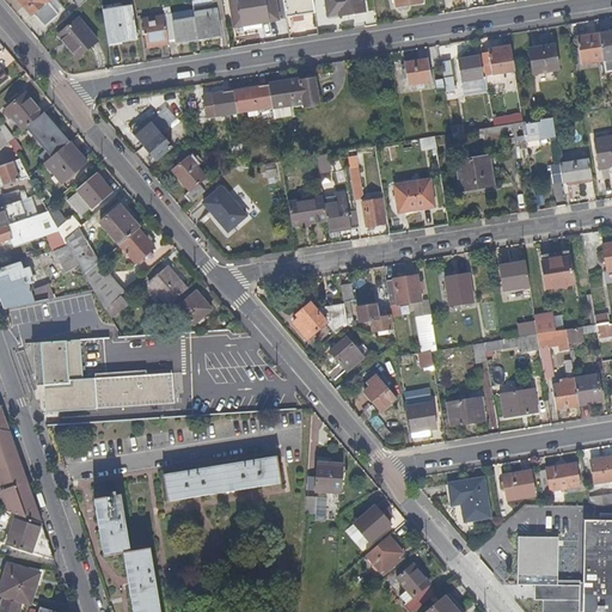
[(49,0),(18,0),(32,16),(34,13),(47,2),(49,0)]
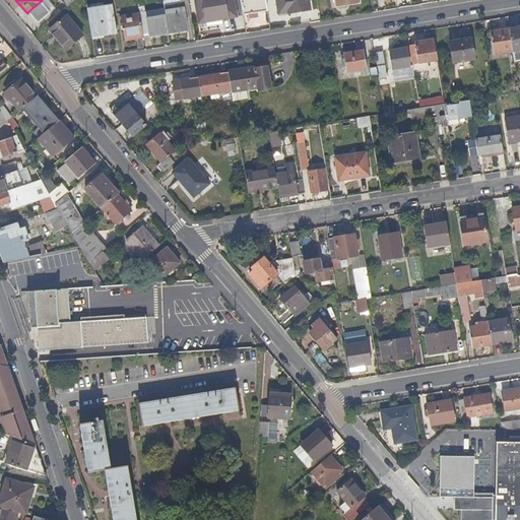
[(54,9),(47,0),(42,0),(40,2),(50,13),(54,9)]
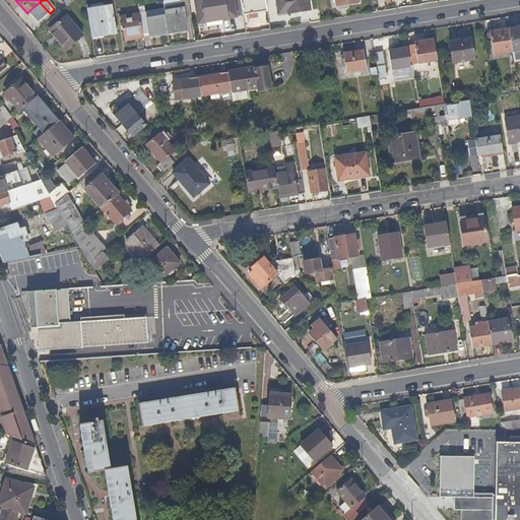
[(191,12),(189,0),(163,0),(166,15),(169,33),(188,29),(185,13),(191,12)]
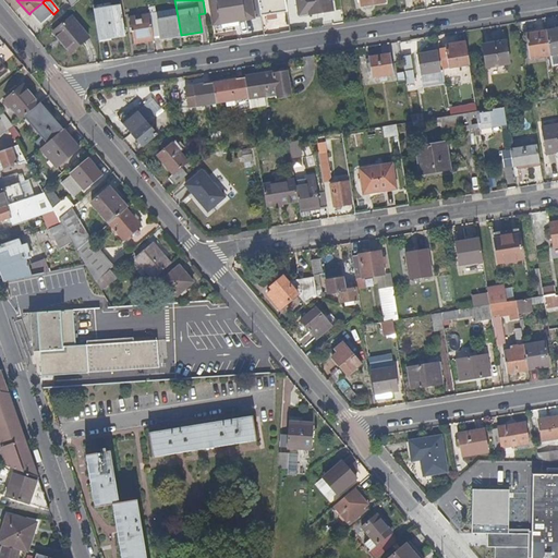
[(254,16),(251,0),(208,0),(213,24),(222,23),(223,28),(237,26),(235,21),(240,20),(254,16)]
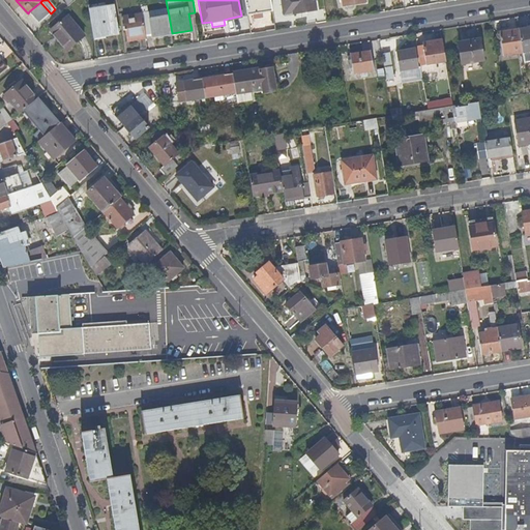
[(273,10),(271,0),(245,0),(248,16),(254,15),(264,12),(273,10)]
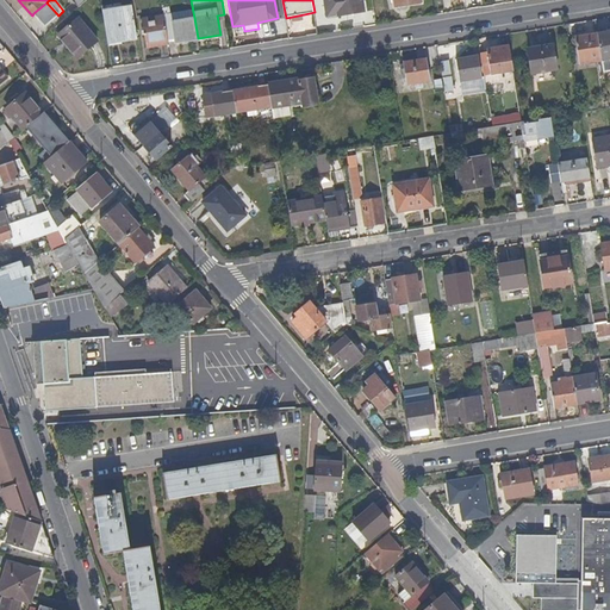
[(363,11),(361,0),(324,0),(327,14),(337,12),(338,16),(363,11)]
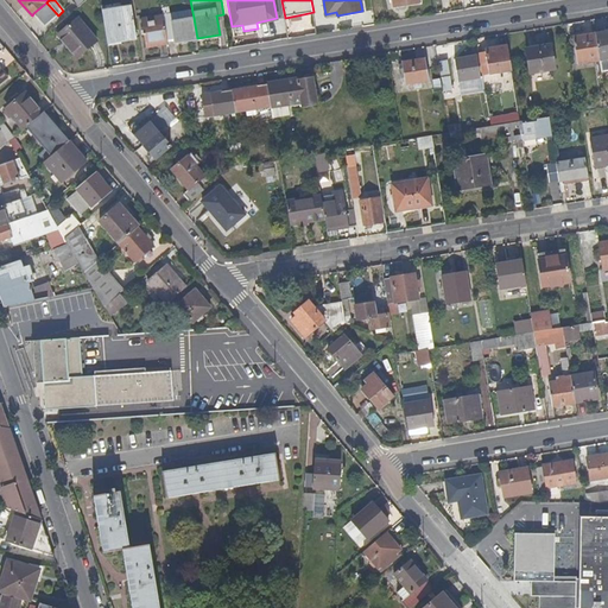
[(419,2),(418,0),(393,0),(396,6),(397,6),(397,11),(405,10),(404,5),(419,2)]
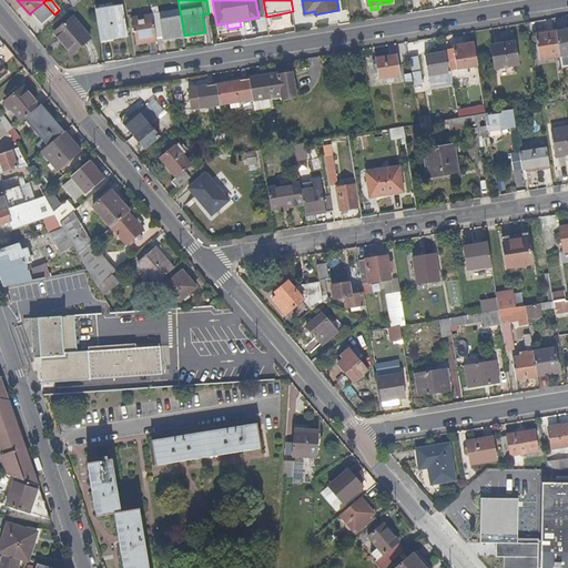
[(41,24),(54,14),(43,2),(31,12),(41,24)]
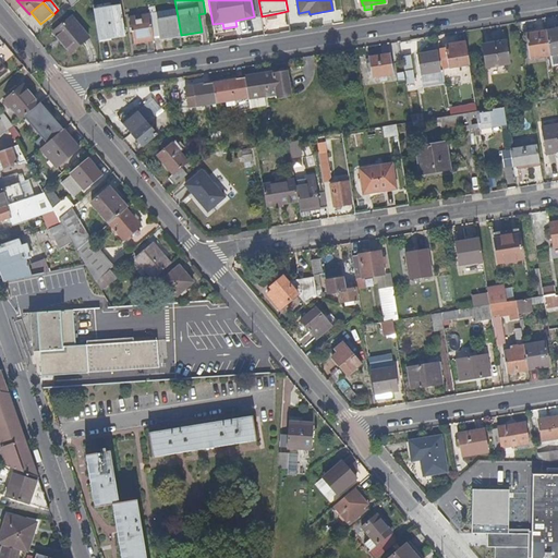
[(125,34),(123,19),(121,7),(107,9),(94,11),(98,38),(125,34)]
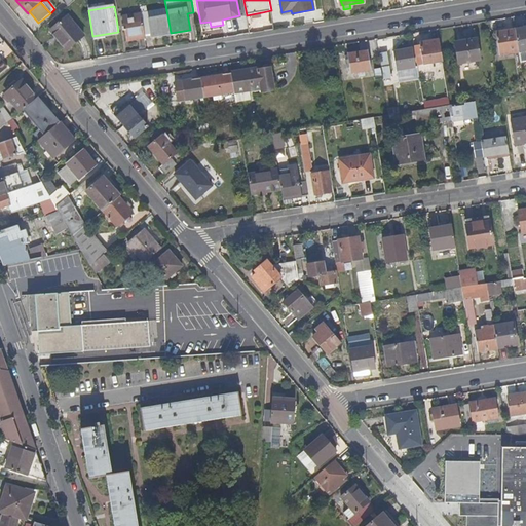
[(145,34),(143,23),(142,13),(122,16),(126,40),(137,39),(145,37),(145,34)]
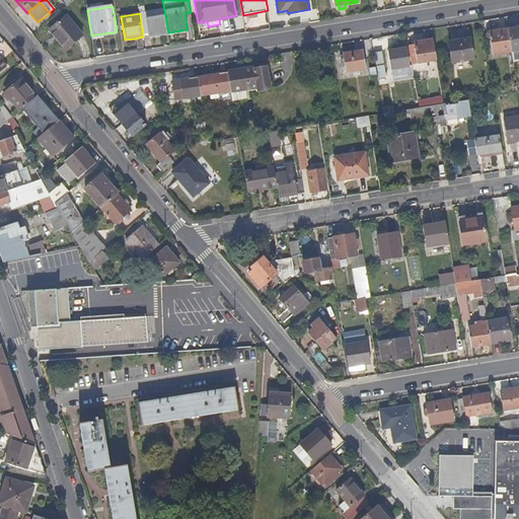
[(81,34),(65,15),(49,29),(65,49),(81,34)]
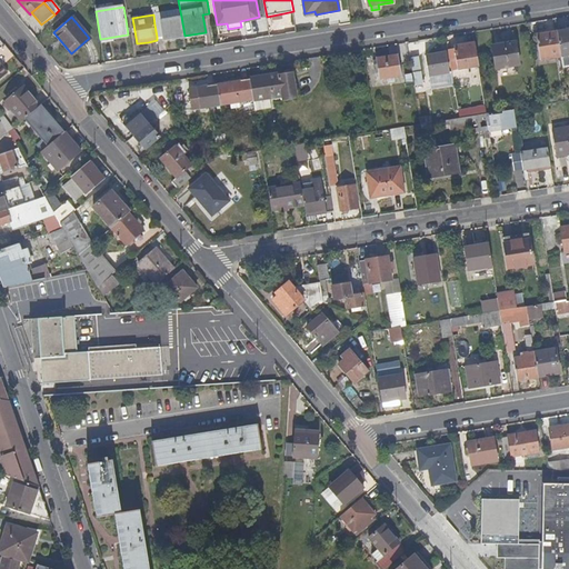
[(185,36),(181,17),(161,20),(162,23),(163,36),(165,39),(185,36)]
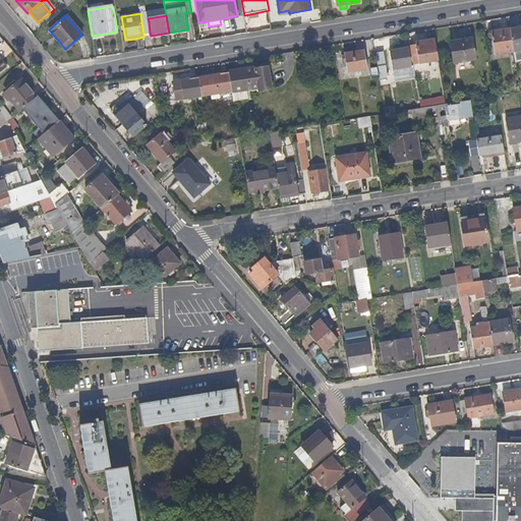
[(150,33),(149,21),(141,22),(143,34),(150,33)]
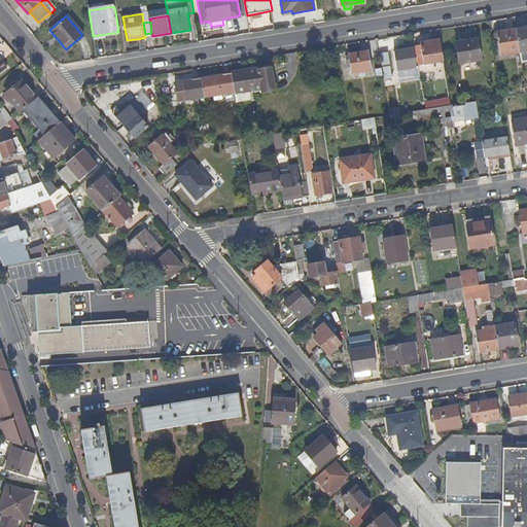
[(526,27),(516,29),(519,51),(526,49),(526,27)]
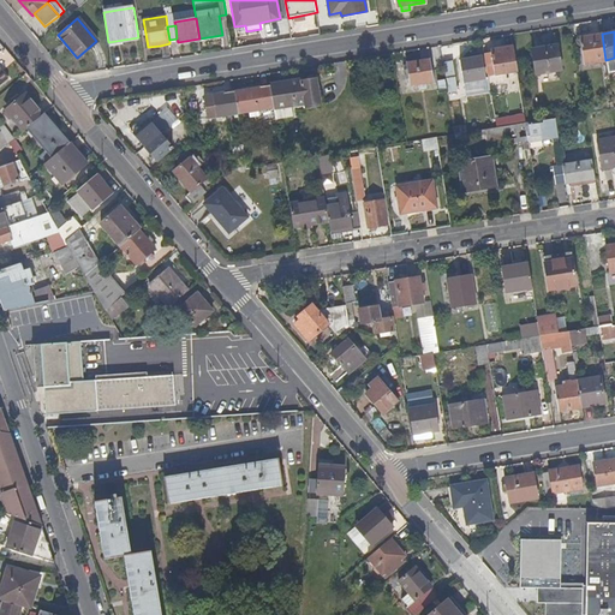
[(605,60),(602,34),(579,37),(584,65),(607,61),(605,60)]
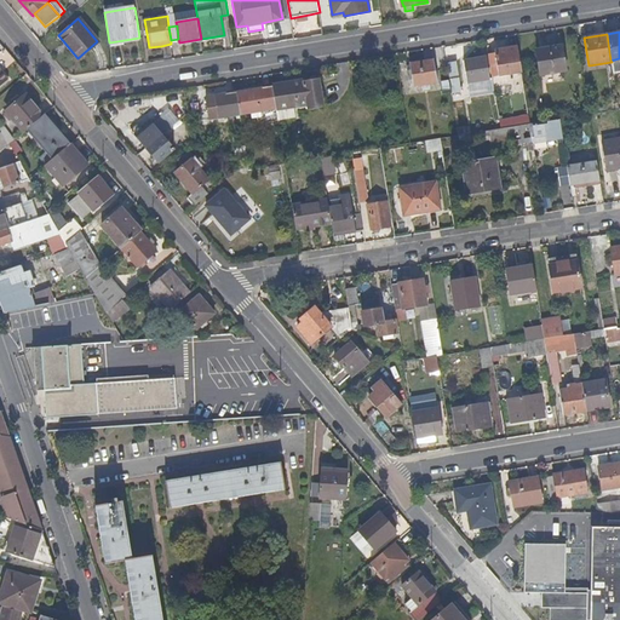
[(563,70),(560,45),(535,49),(539,74),(563,70)]
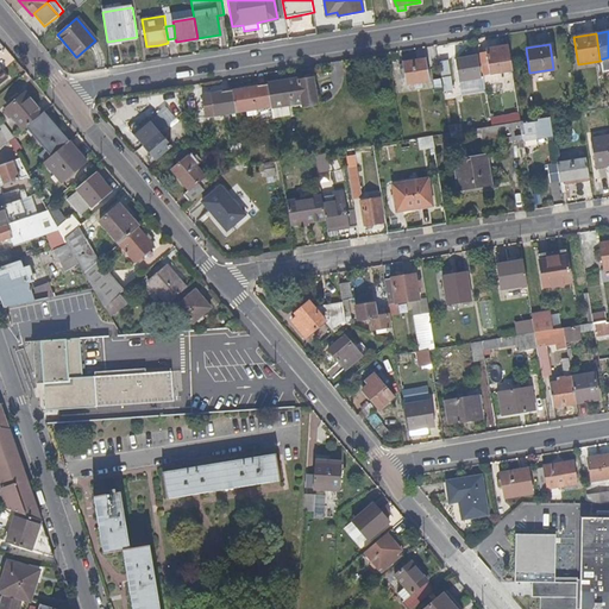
[(512,70),(507,45),(484,48),(485,54),(489,74),(512,70)]
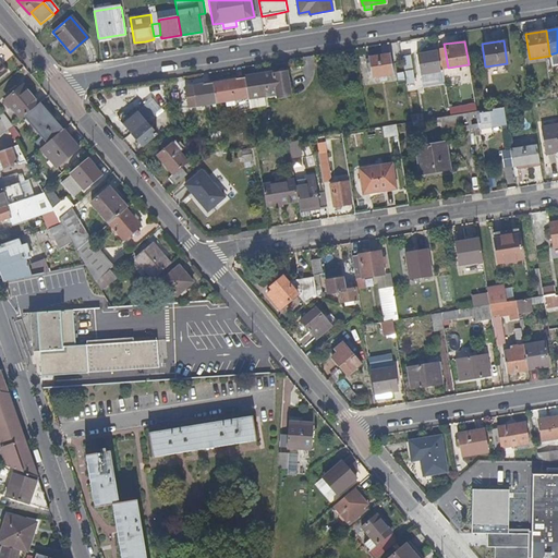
[(448,68),(445,49),(439,50),(441,69),(448,68)]
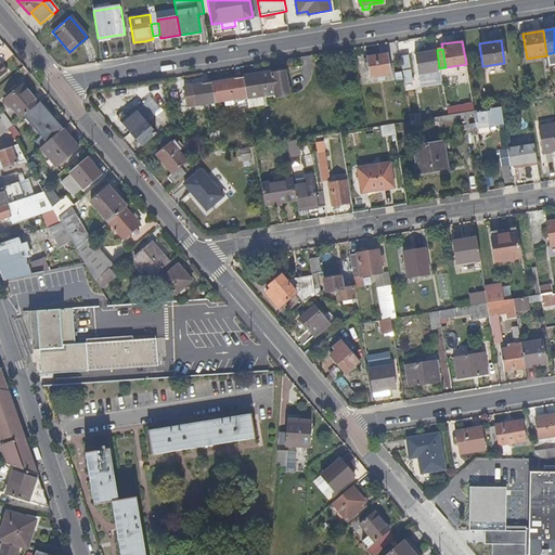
[(438,72),(435,51),(415,54),(418,75),(438,72)]
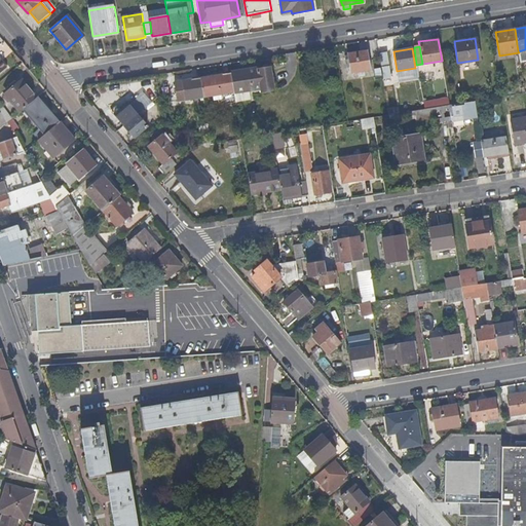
[(371,69),(368,50),(347,53),(347,57),(350,72),(371,69)]
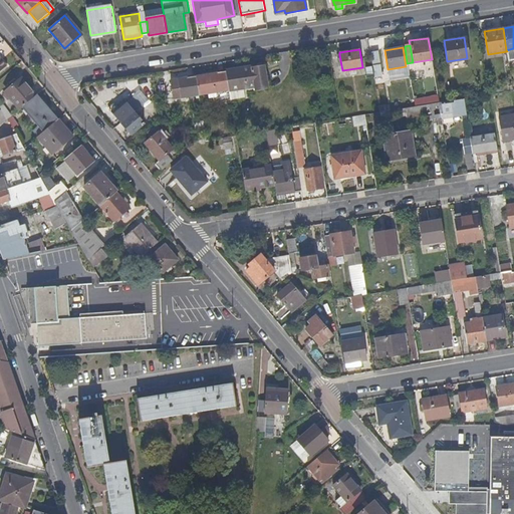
[(266,88),(262,64),(225,70),(228,90),(229,99),(244,97),(243,91),(246,91),(245,86),(255,85),(255,89),(266,88)]
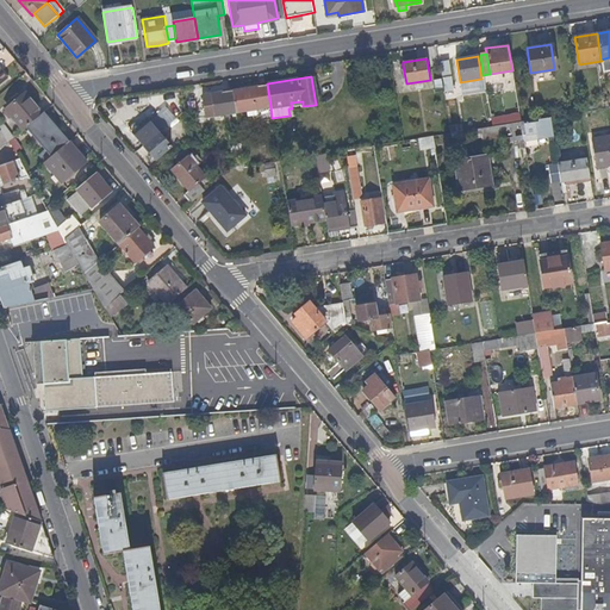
[(271,107),(267,83),(231,91),(235,112),(255,110),(256,120),(263,119),(261,109),(271,107)]
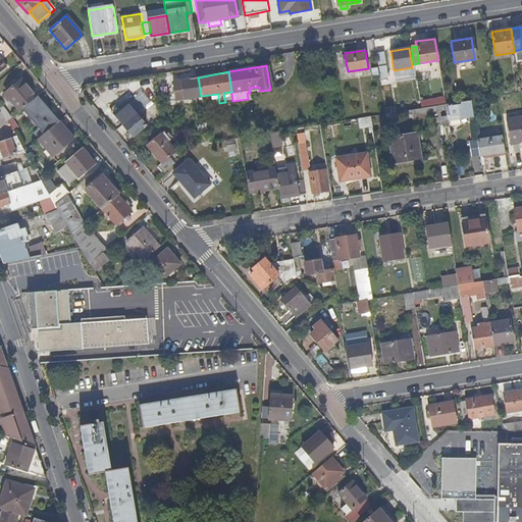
[(201,96),(198,77),(172,82),(175,100),(201,96)]
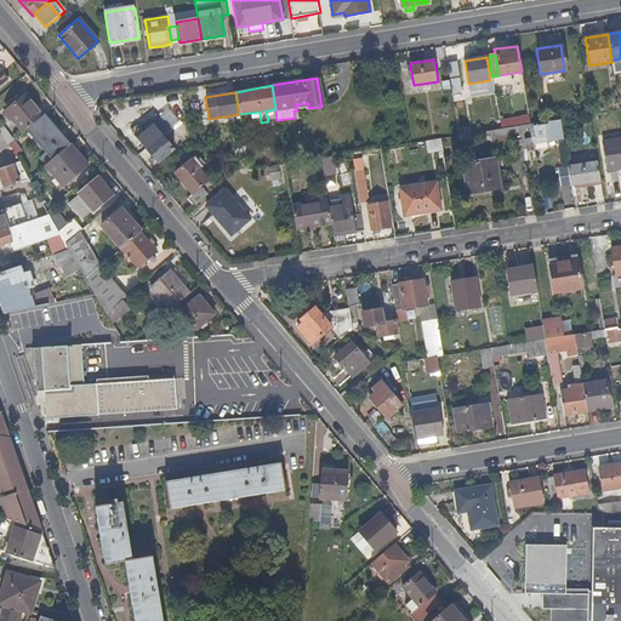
[(43,115),(24,95),(6,110),(23,132),(26,130),(43,115)]
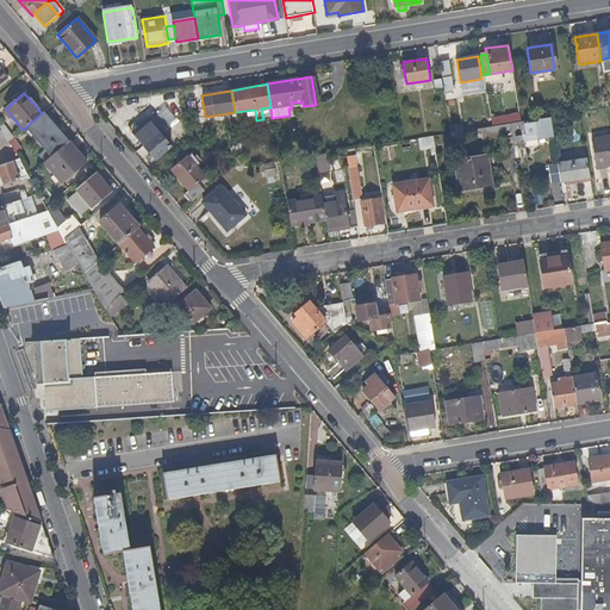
[(69,141),(43,112),(42,113),(25,128),(51,156),(69,141)]
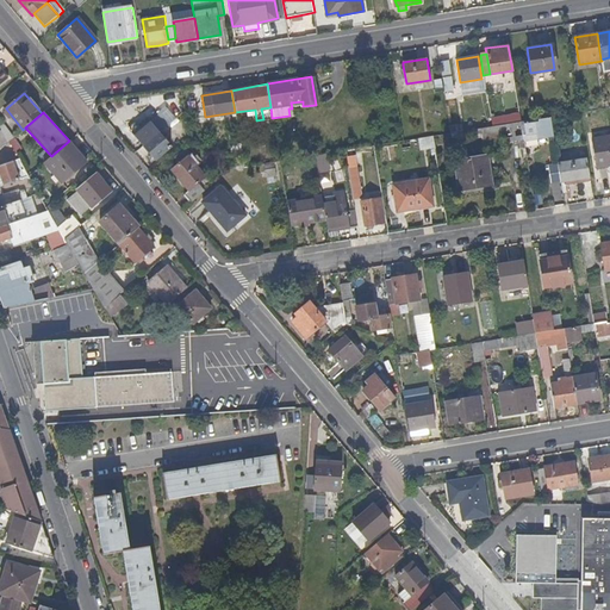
[(553,136),(551,117),(539,118),(539,120),(523,123),(526,135),(527,139),(535,138),(543,137),(553,136)]
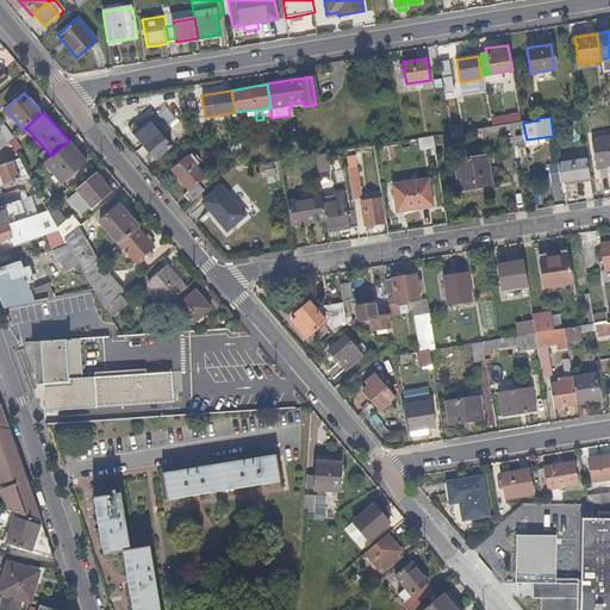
[(526,135),(523,123),(539,120),(539,118),(521,122),(523,135),(526,135)]
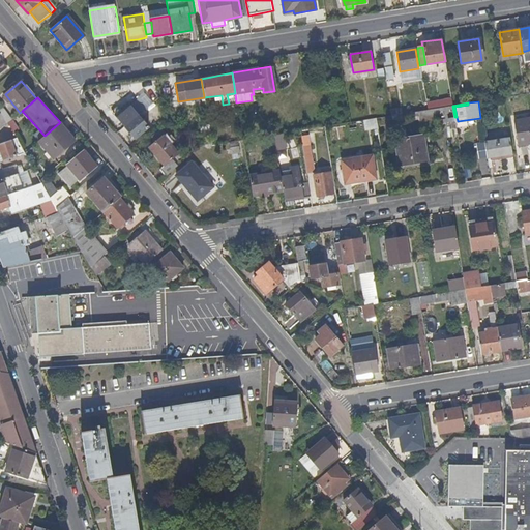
[(149,127),(128,105),(115,116),(136,139),(149,127)]
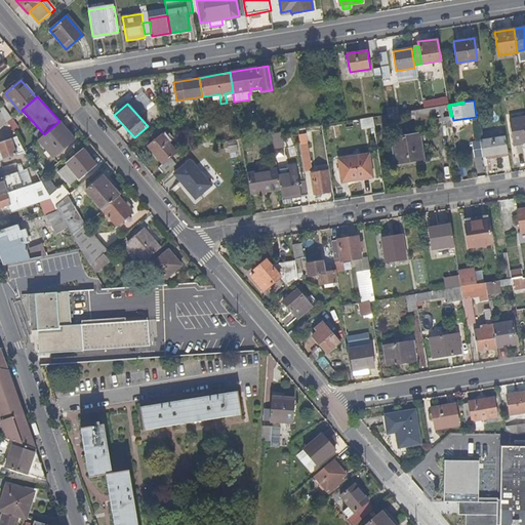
[(450,116),(448,105),(429,108),(432,122),(432,123),(441,122),(451,120),(450,116)]
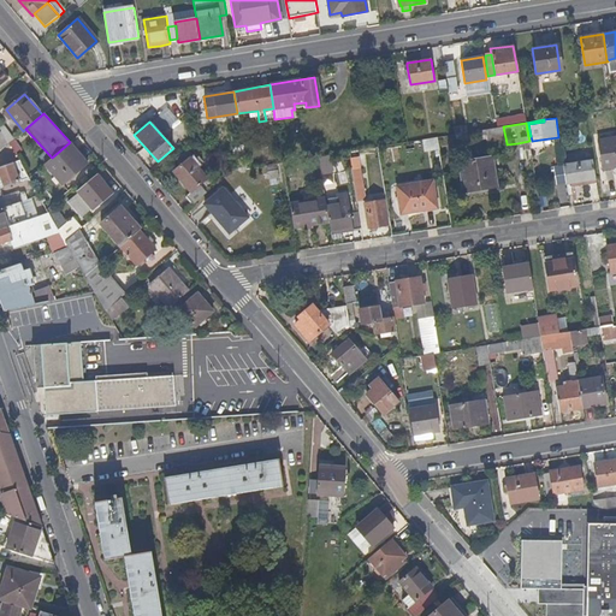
[(507,143),(503,126),(496,128),(485,129),(489,147),(507,143)]
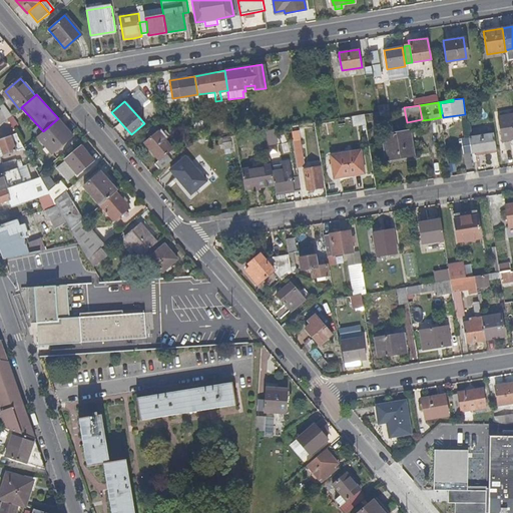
[(512,138),(512,114),(498,117),(502,140),(512,138)]
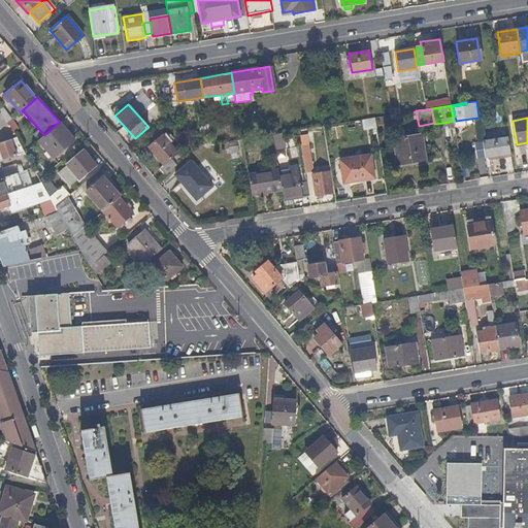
[(456,135),(454,121),(443,123),(447,136),(456,135)]
